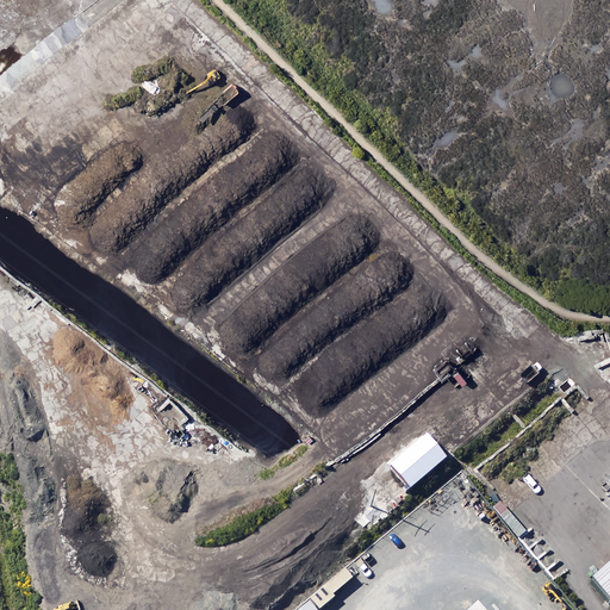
[(427,433),(390,465),(410,489),(447,456),(427,433)]
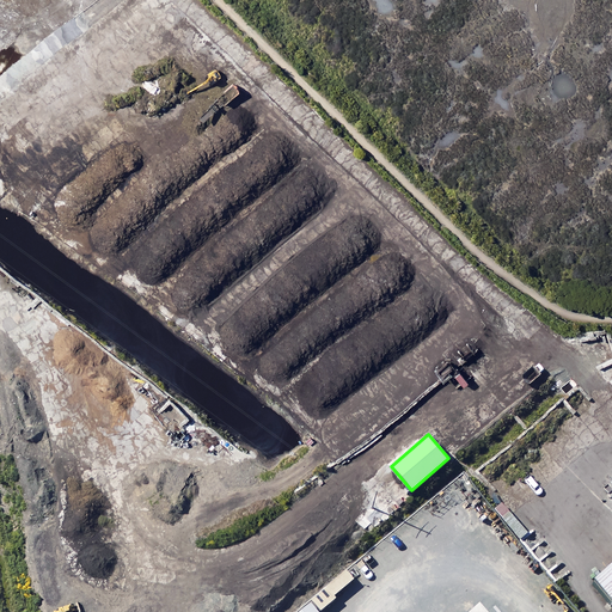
[(510,514),(501,522),(520,545),(531,537),(510,514)]
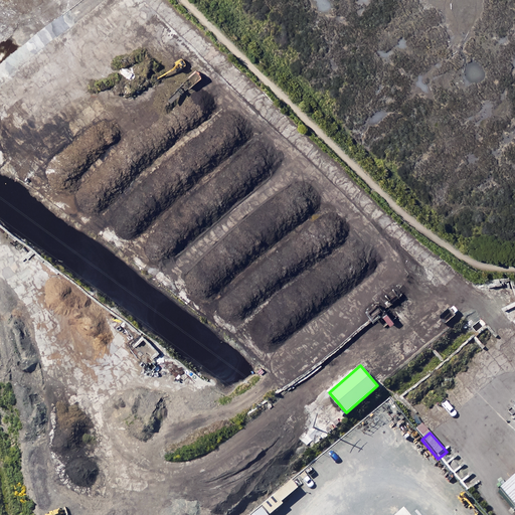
[(514,514),(514,482),(498,497),(514,514)]
